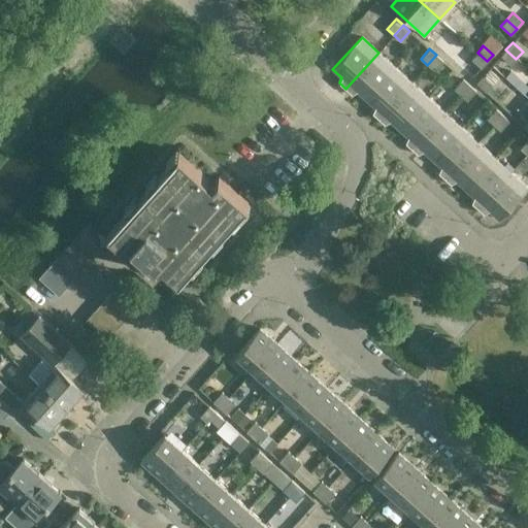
[(505,50),(500,56),(510,65),(516,59),(505,50)]
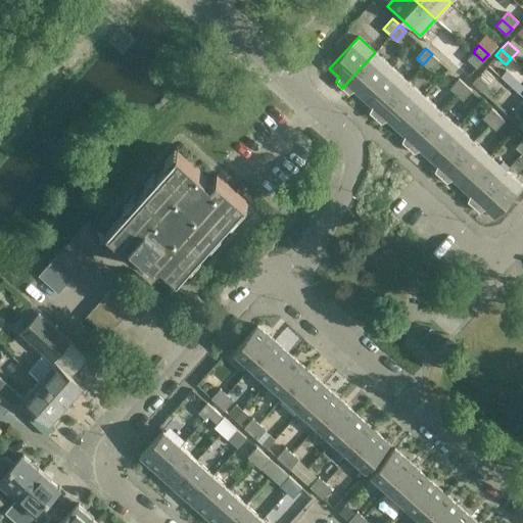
[(375,52),(342,88),(348,93),(353,90),(363,98),(391,66),(375,52)]
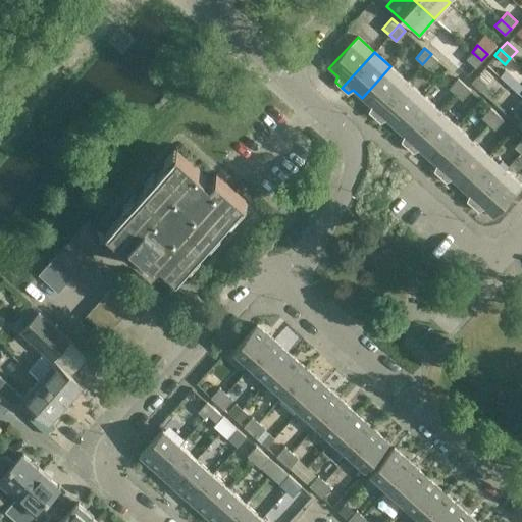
[(481,60),(472,52),(466,58),(475,67),(481,60)]
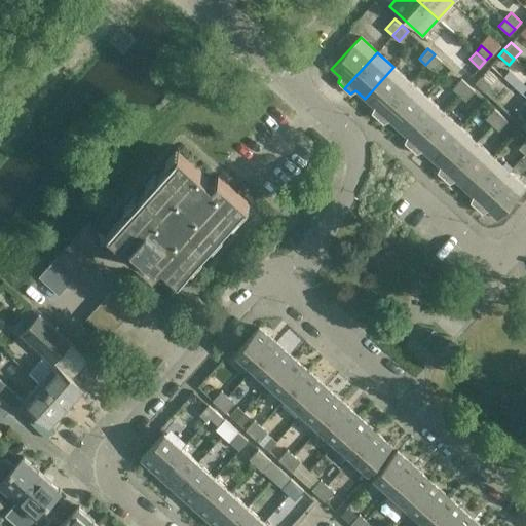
[(433,71),(441,61),(435,54),(425,65),(433,71)]
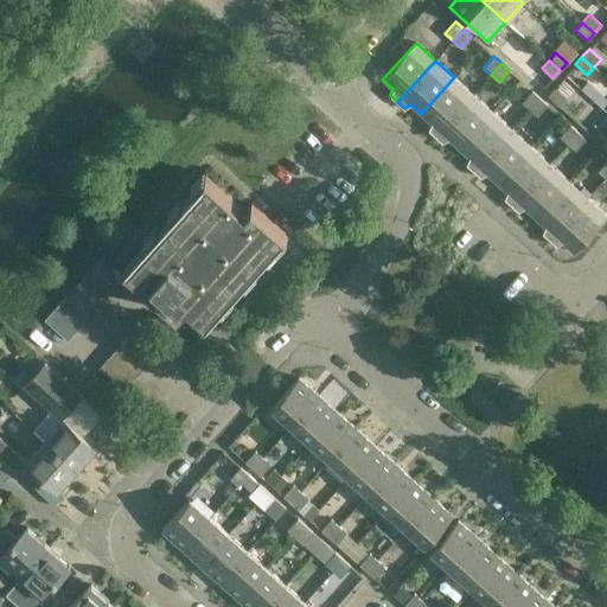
[(454,77),(421,114),(430,123),(429,131),(435,136),(473,94),(454,77)]
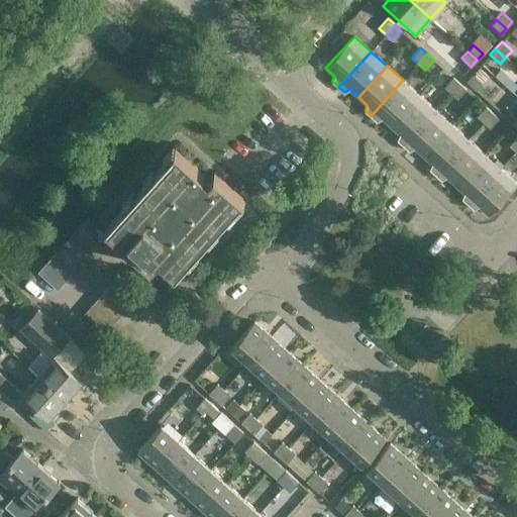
[(473,74),(467,81),(476,90),(482,83),(473,74)]
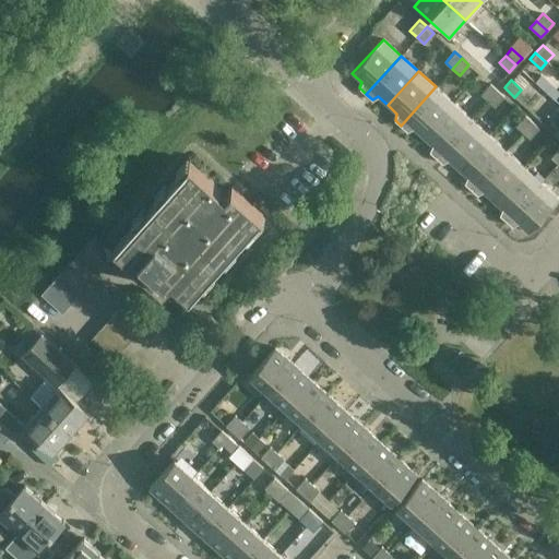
[(487,100),(497,90),(489,83),(480,94),(487,100)]
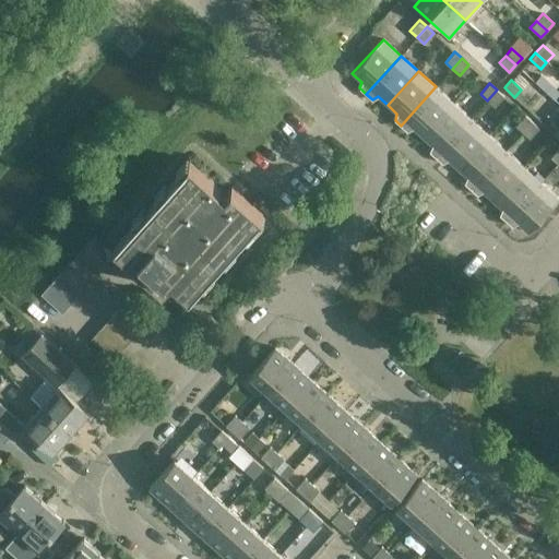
[(436,86),(401,126),(407,131),(413,128),(423,137),(453,103),(436,86)]
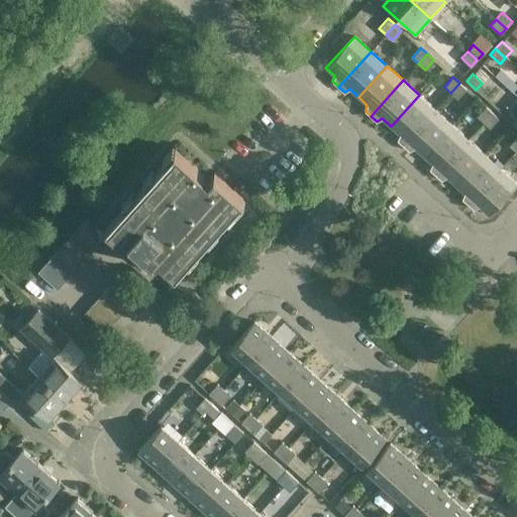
[(457,99),(466,89),(459,83),(450,93),(457,99)]
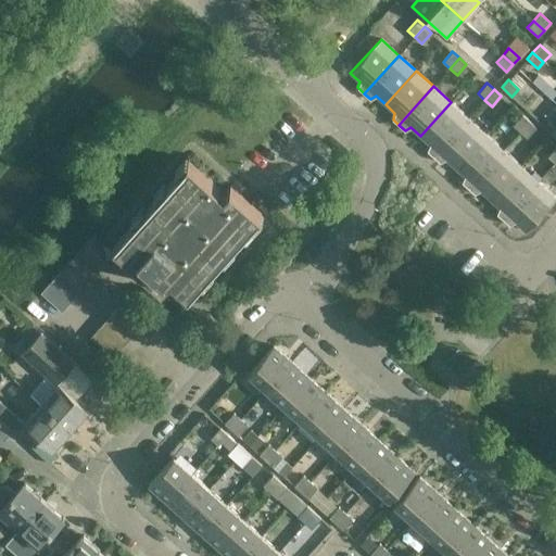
[(451,102),(420,136),(429,144),(428,151),(433,156),(468,117),(451,102)]
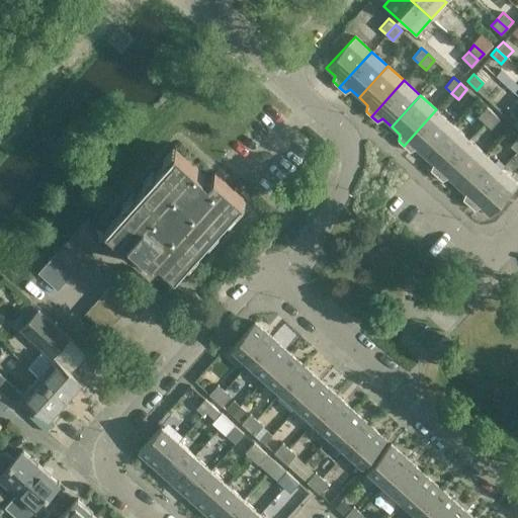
[(484,122),(493,112),(486,107),(477,116),(484,122)]
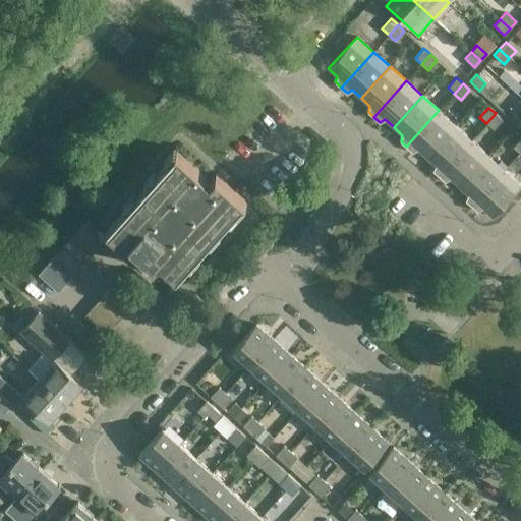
[(439,110),(406,147),(412,152),(417,149),(426,157),(455,125),(439,110)]
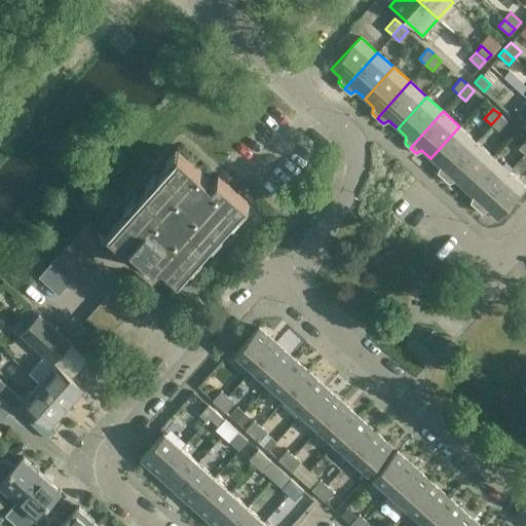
[(498,130),(506,120),(500,114),(491,124),(498,130)]
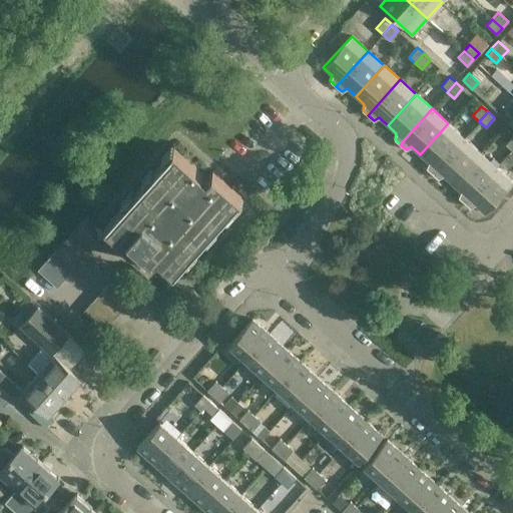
[(448,123),(420,154),(428,162),(426,167),(432,173),(464,137),(448,123)]
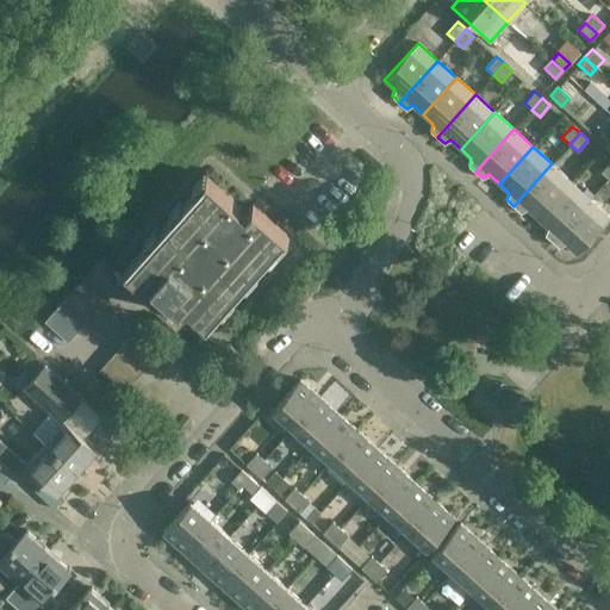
[(552,163),(514,206),(521,212),(527,209),(537,218),(571,181),(552,163)]
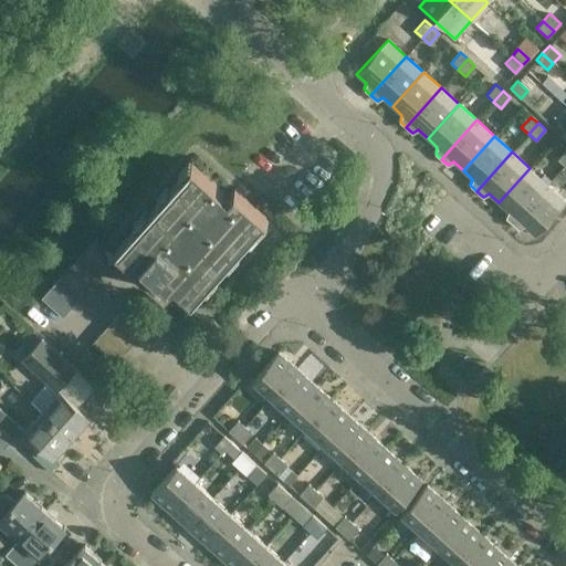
[(192,165),(116,249),(184,311),(266,220),(236,191),(229,198),(192,165)]
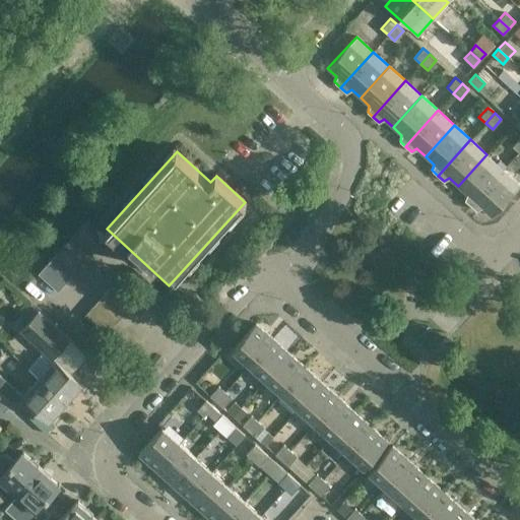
[(486,154),(458,186),(466,194),(465,200),(470,205),(503,169),(486,154)]
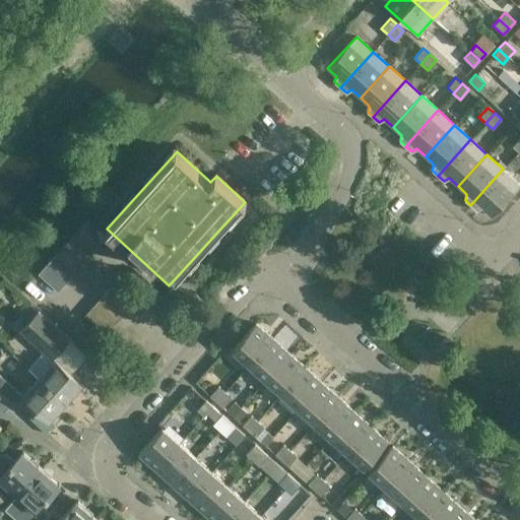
[(503,169),(470,205),(476,210),(481,208),(491,216),(519,184),(503,169)]
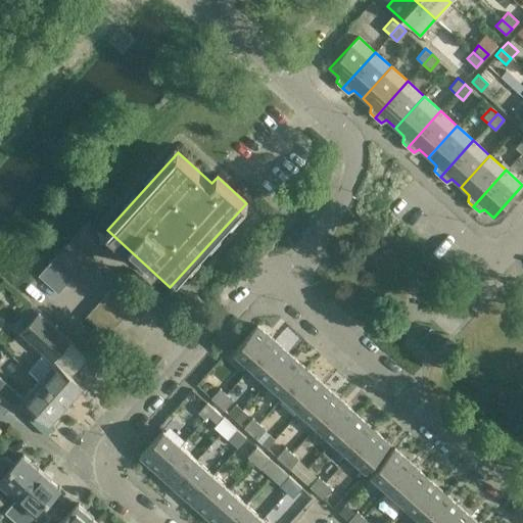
[(88,220),(80,229),(99,246),(107,237),(88,220)]
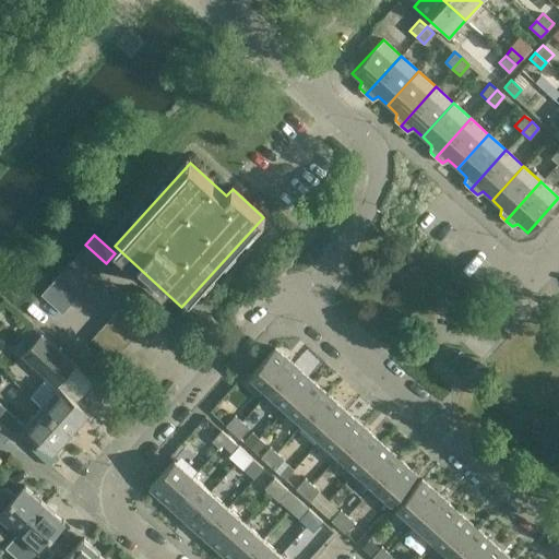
[(106,263),(85,245),(76,254),(97,273),(106,263)]
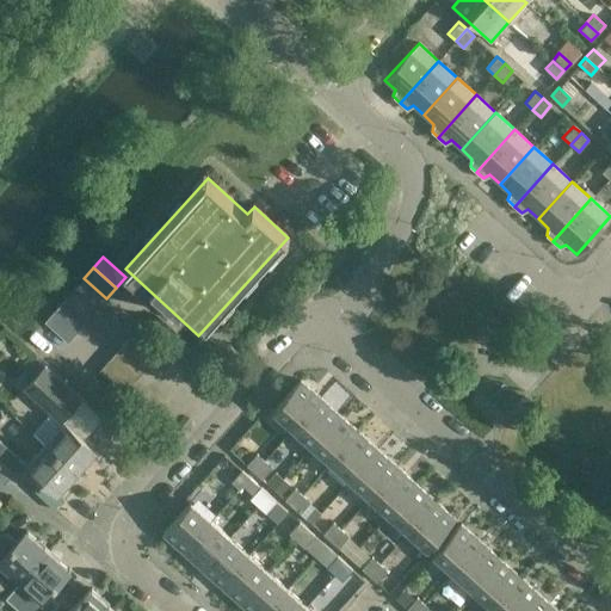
[(106,298),(84,278),(74,289),(97,309),(106,298)]
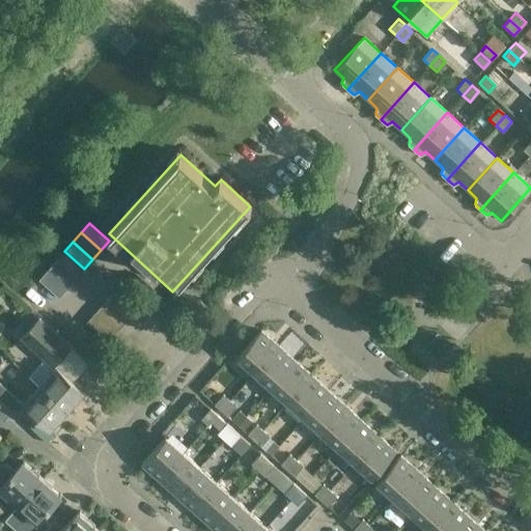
[(84,269),(64,251),(56,260),(75,279),(84,269)]
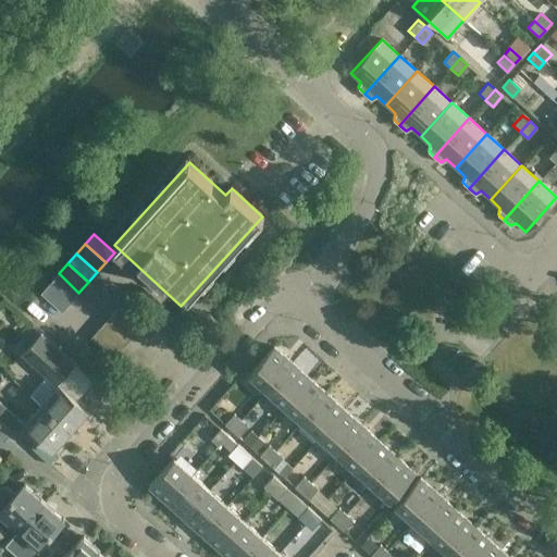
[(78,293),(59,273),(49,284),(70,302),(78,293)]
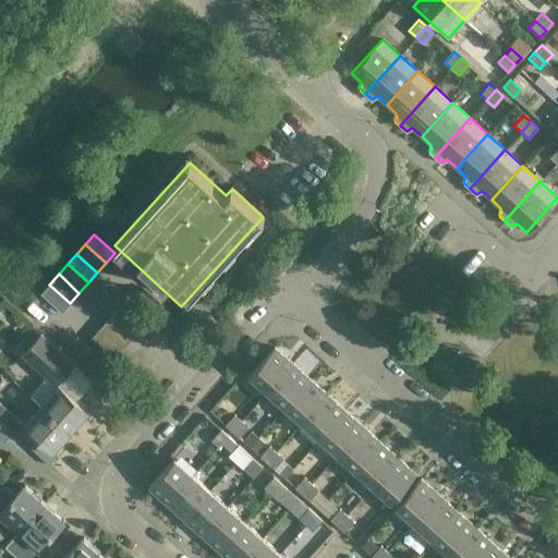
[(70,303),(49,284),(41,293),(62,312),(70,303)]
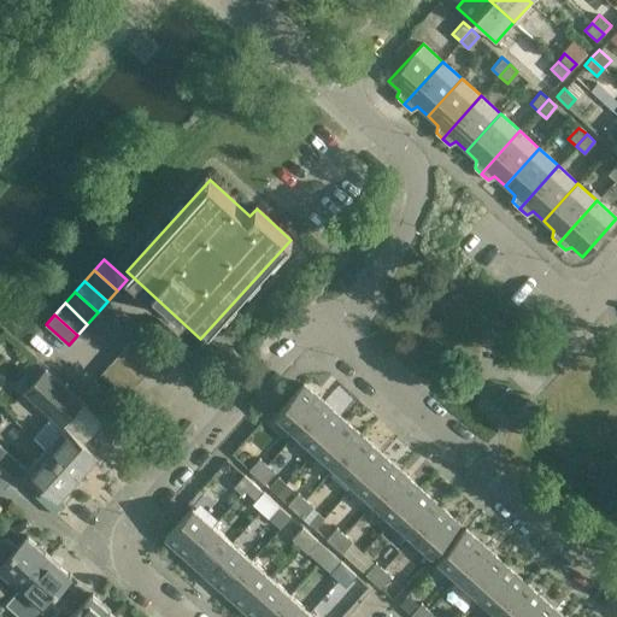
[(150,319),(139,331),(162,351),(171,340),(150,319)]
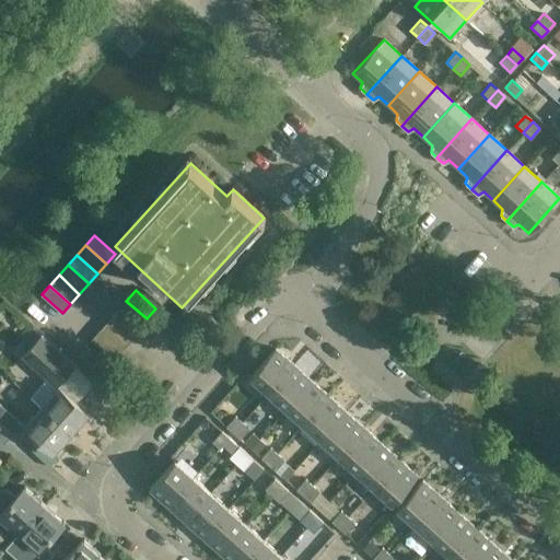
[(147,318),(126,301),(117,310),(139,328),(147,318)]
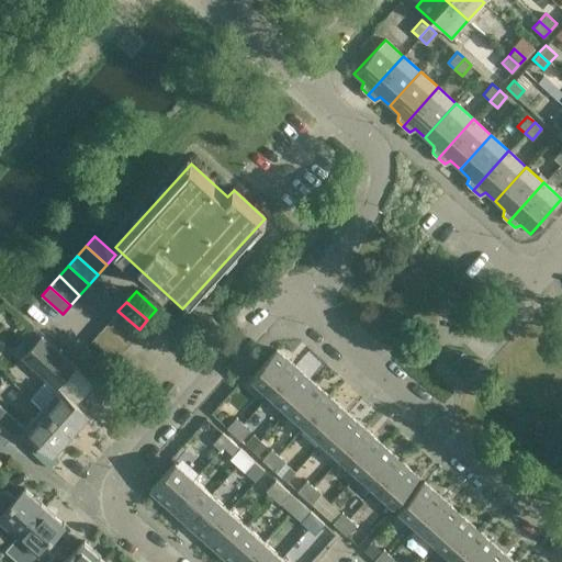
[(139,329),(117,311),(109,321),(130,339),(139,329)]
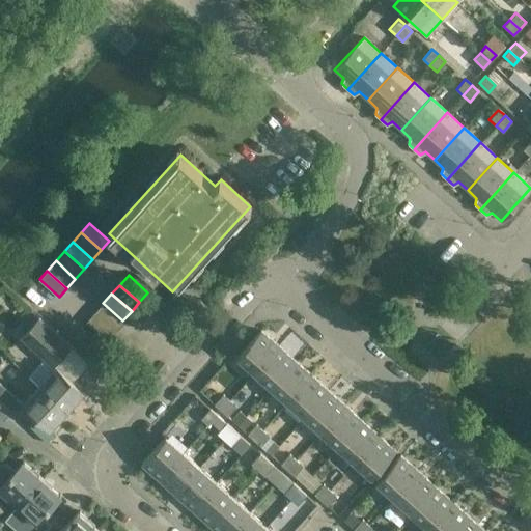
[(122,320),(103,303),(94,313),(114,331),(122,320)]
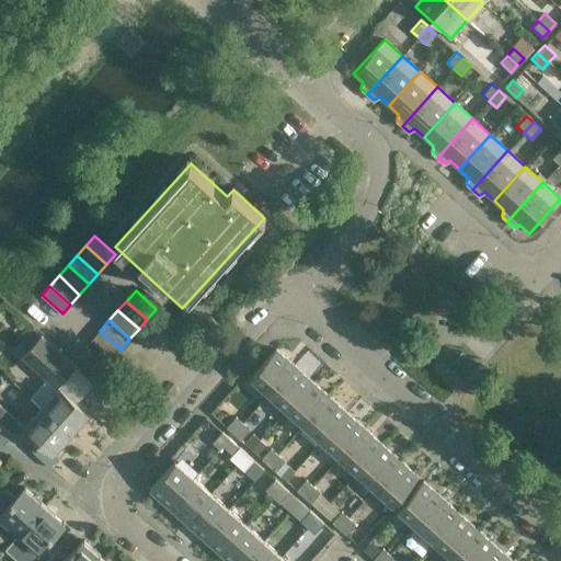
[(121,350),(100,331),(91,340),(112,359),(121,350)]
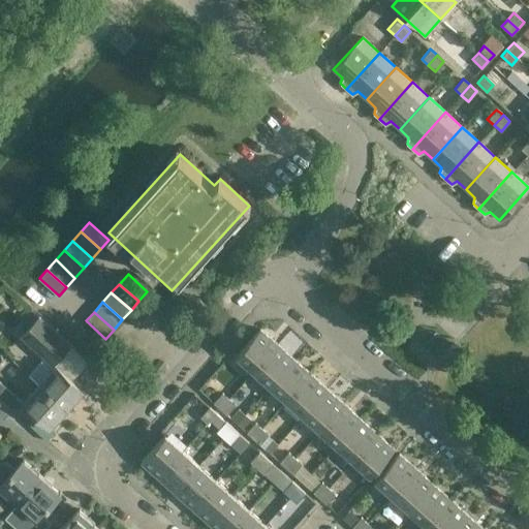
[(55,363),(70,346),(39,318),(24,336),(48,358),(30,376),(40,385),(68,410),(85,391),(55,363)]
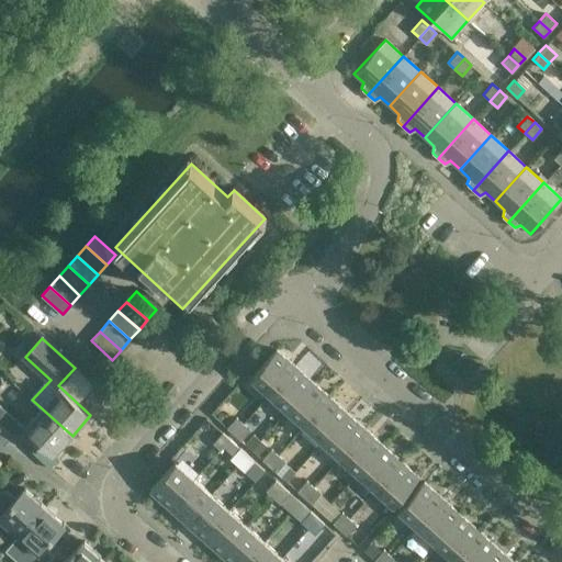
[(250,377),(269,394),(294,366),(277,349),(250,377)]
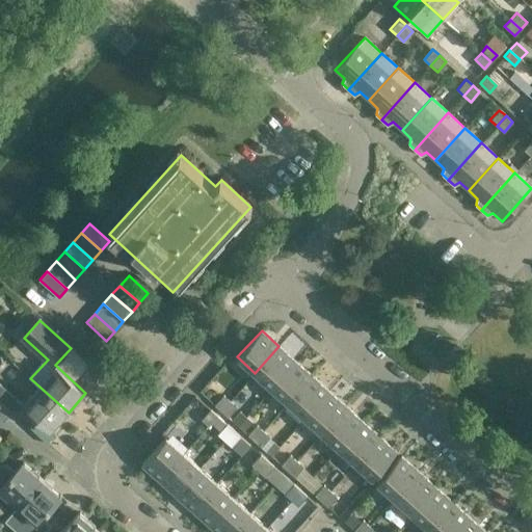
[(278,346),(255,373),(271,388),(295,362),(278,346)]
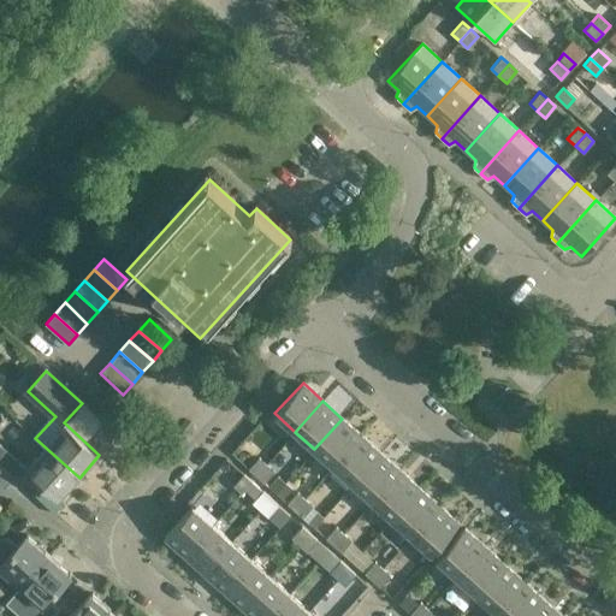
[(342,419),(314,449),(333,467),(361,436),(342,419)]
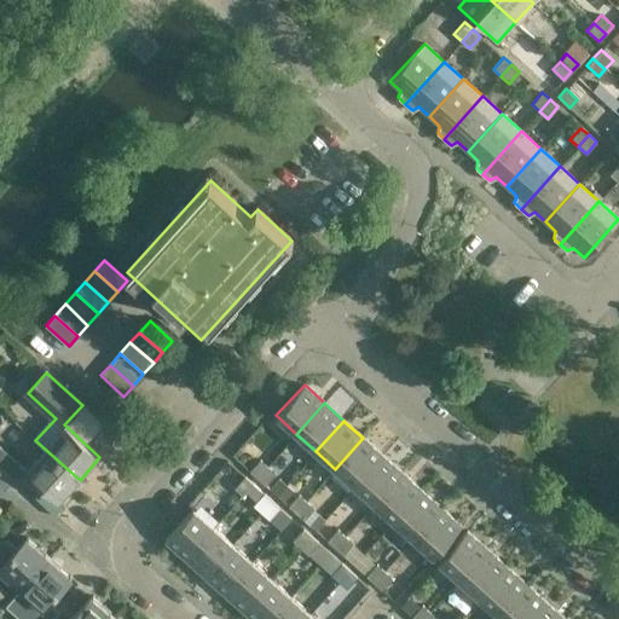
[(363,438),(335,469),(354,486),(382,455),(363,438)]
